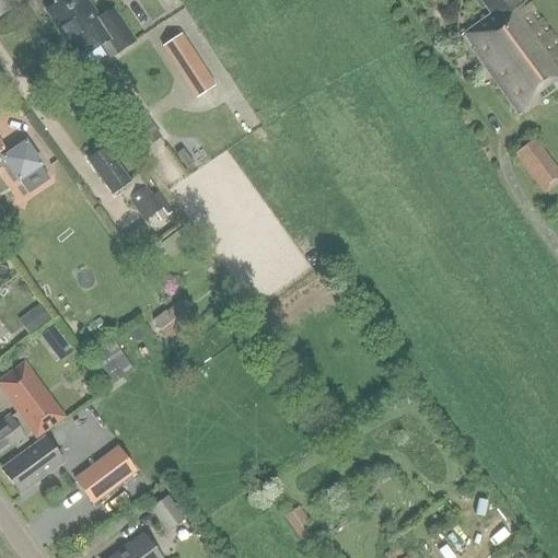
[(72,0),(53,13),(82,57),(113,37),(121,50),(137,39),(116,9),(102,19),(89,0),(72,0)]
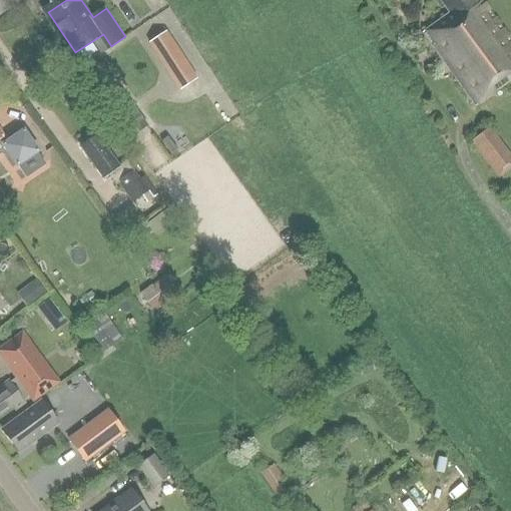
[(423,31),(477,106),(510,81),(510,38),(483,0),(478,3),(476,0),(441,0),(450,12),(423,31)]
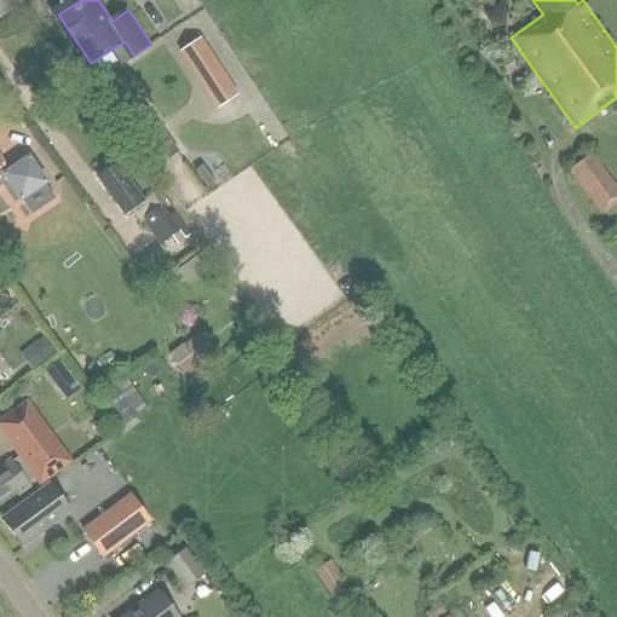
[(219,107),(240,93),(202,36),(182,50),(219,107)]
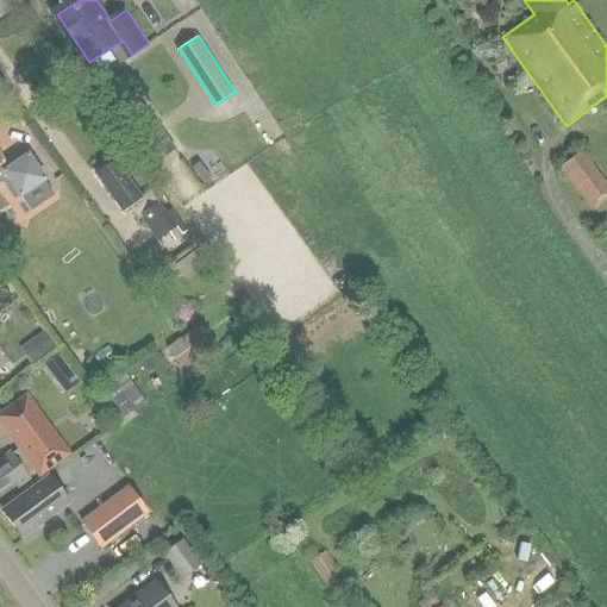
[(124,123),(155,164),(177,148),(148,106),(124,123)]
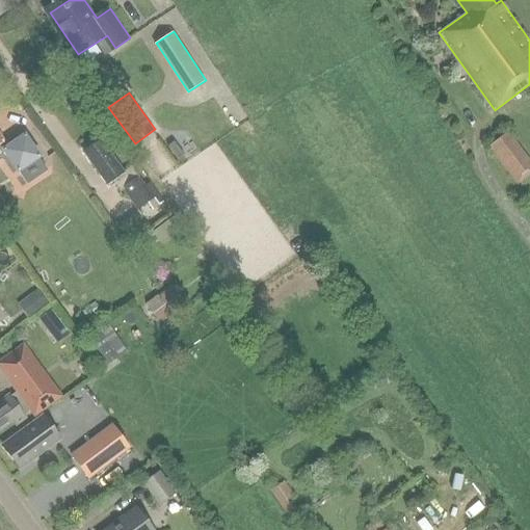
[(0,157),(7,159),(10,157),(19,169),(40,156),(25,135),(7,147),(3,141),(5,140),(0,132),(0,157)]
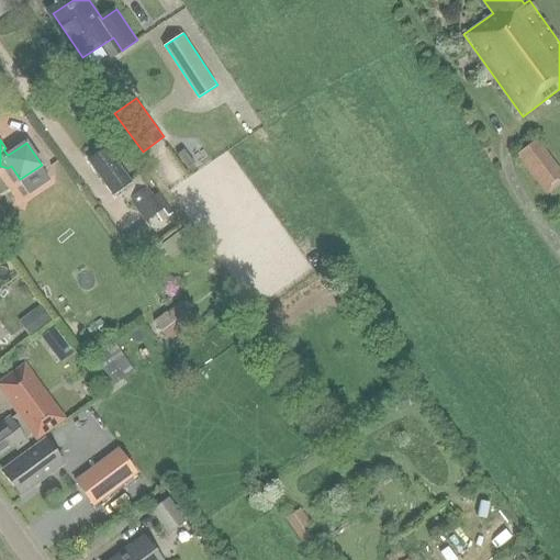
[(559,167),(538,140),(517,156),(547,193),(559,183),(559,167)]
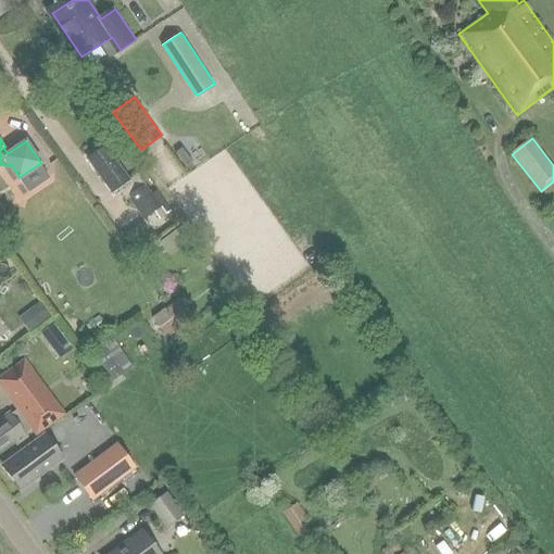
[(117,159),(108,145),(90,156),(108,179),(105,180),(114,192),(122,187),(129,197),(131,196),(146,217),(156,210),(162,217),(173,210),(159,189),(154,192),(140,173),(133,177),(118,158),(117,159)]
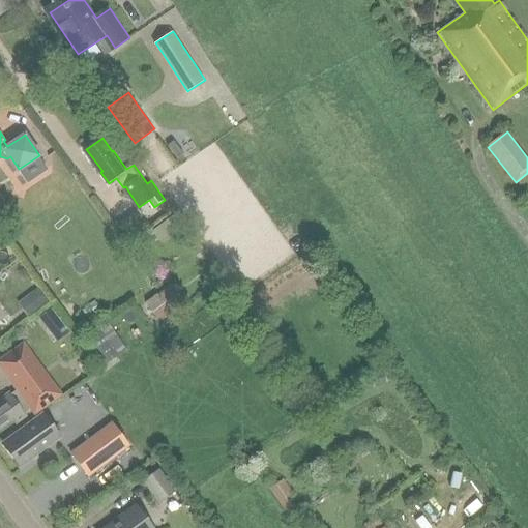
[(180,224),(173,214),(154,229),(162,238),(180,224)]
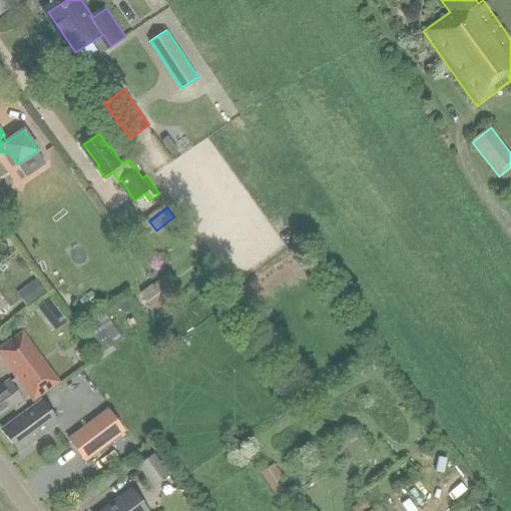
[(178,290),(166,274),(156,282),(162,290),(159,292),(153,284),(141,293),(153,308),(178,290)]
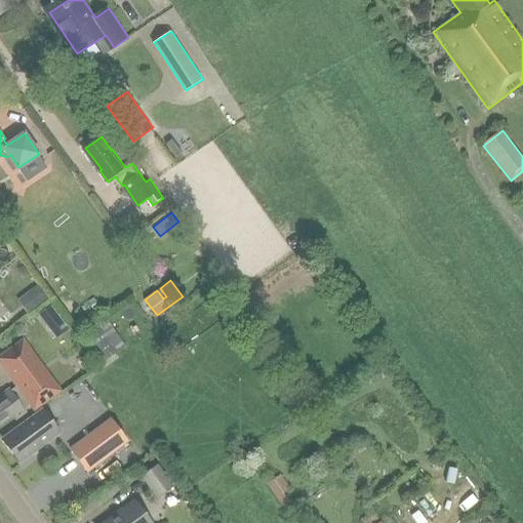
[(50,297),(40,283),(27,292),(37,307),(50,297)]
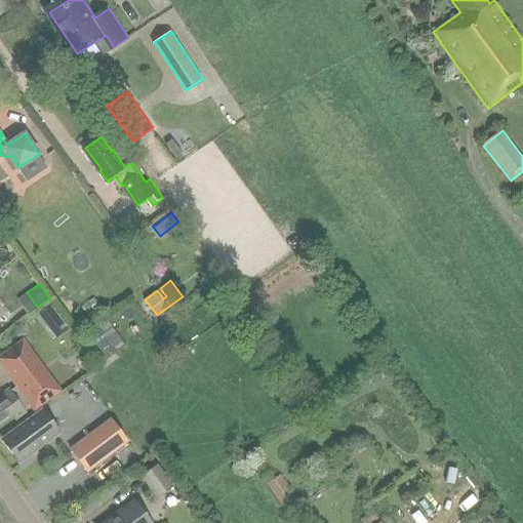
[(88,333),(107,360),(118,352),(99,325),(88,333)]
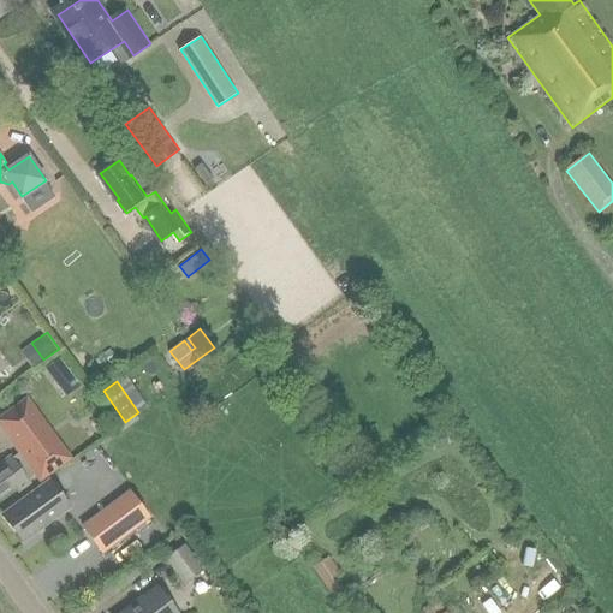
[(0,495),(15,486),(18,491),(30,482),(28,478),(37,471),(41,477),(67,458),(28,400),(0,420),(24,452),(13,459),(11,454),(0,462),(0,495)]
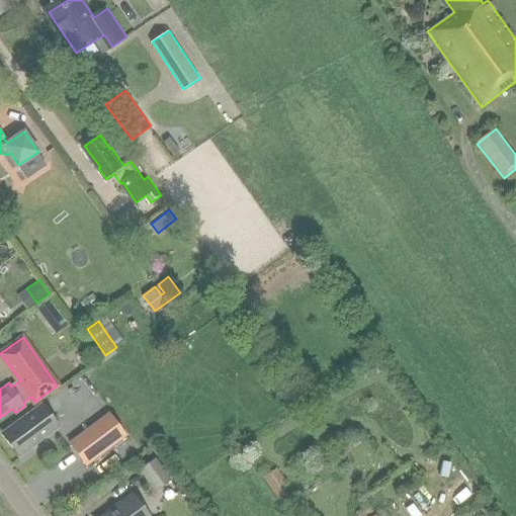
[(20,419),(3,432),(6,436),(20,455),(60,426),(43,403),(20,419)]
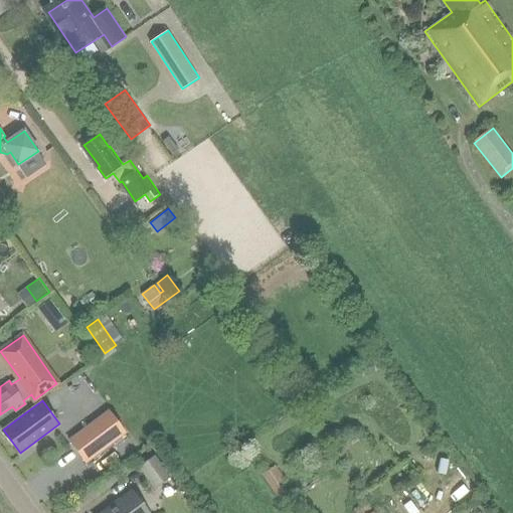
[(109,410),(70,439),(70,440),(87,462),(88,462),(126,433),(109,410)]
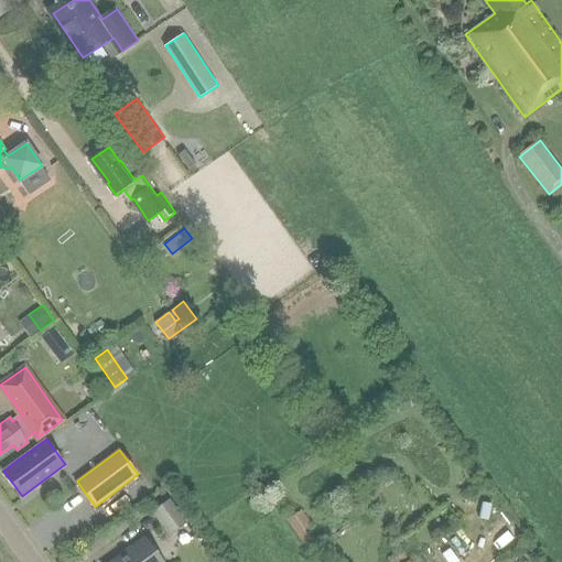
[(152,511),(169,533),(185,522),(169,499),(152,511)]
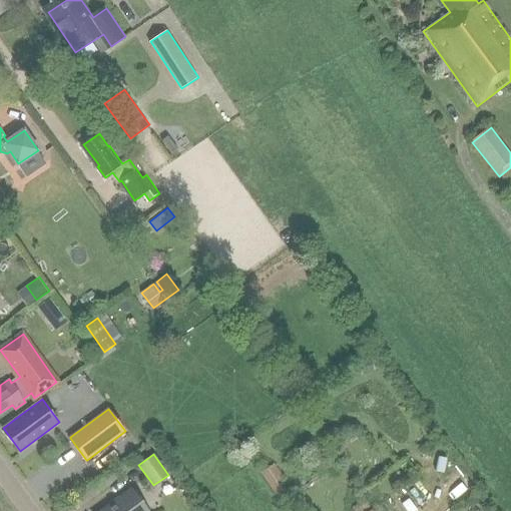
[(286,476),(275,461),(262,471),(277,493),(283,488),(278,481),(286,476)]
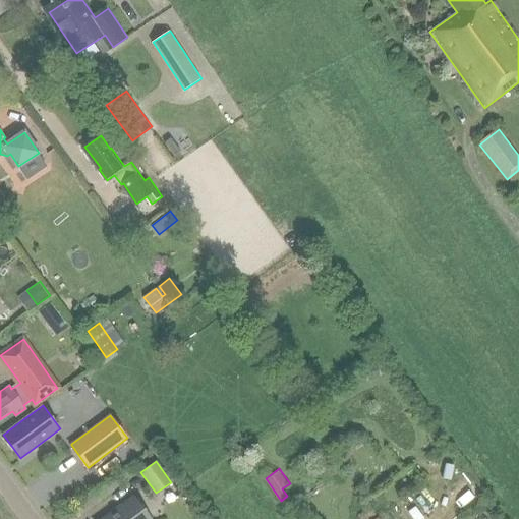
[(101,518),(149,518),(132,497),(101,518)]
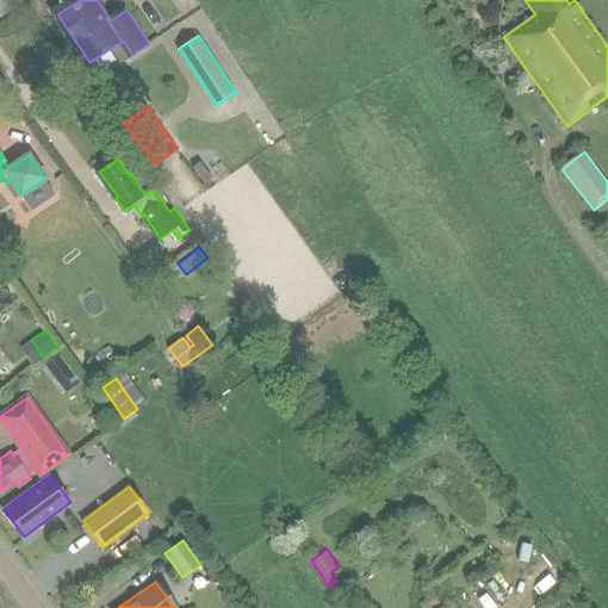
All buildings are outlined.
